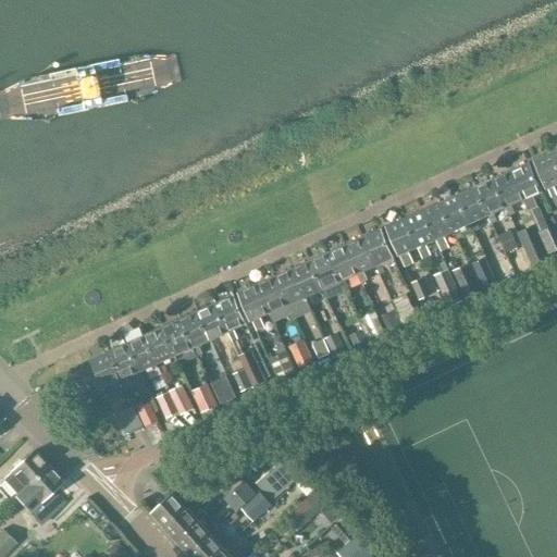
[(556,184),(556,161),(553,153),(535,161),(547,189),(547,188),(552,197),(556,195),(553,186),(556,184)]
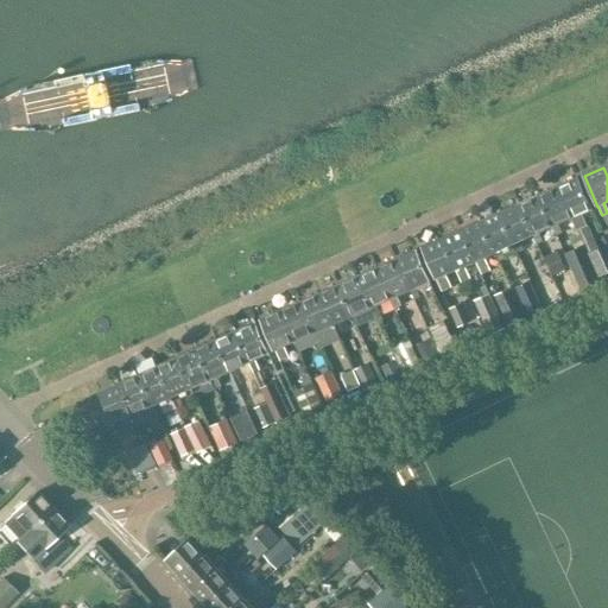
[(577,179),(558,188),(571,217),(577,230),(578,232),(588,227),(588,226),(582,214),(591,209),(577,179)]
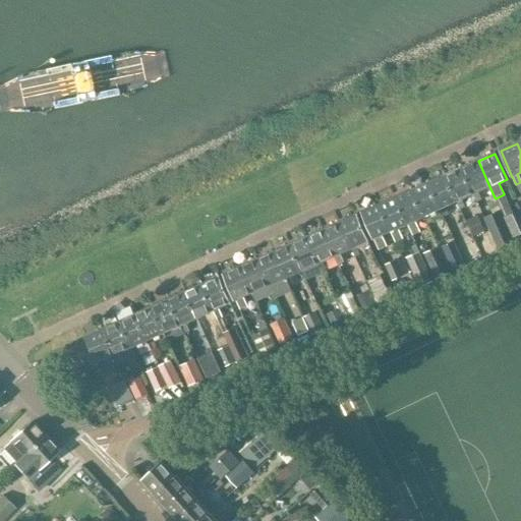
[(478,161),(462,168),(473,194),(477,201),(481,199),(477,192),(489,186),(478,161)]
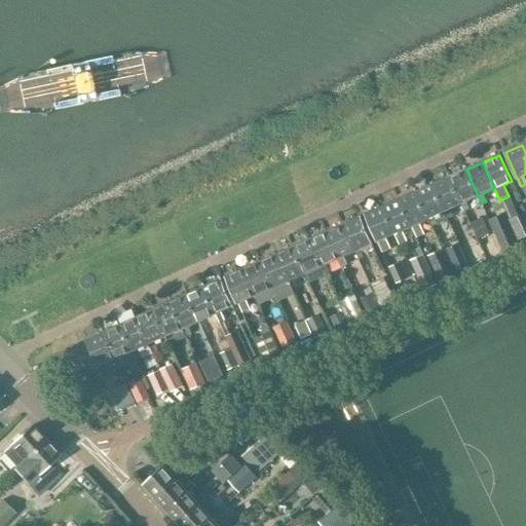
[(466,170),(449,178),(461,203),(464,212),(470,210),(466,201),(478,196),(466,170)]
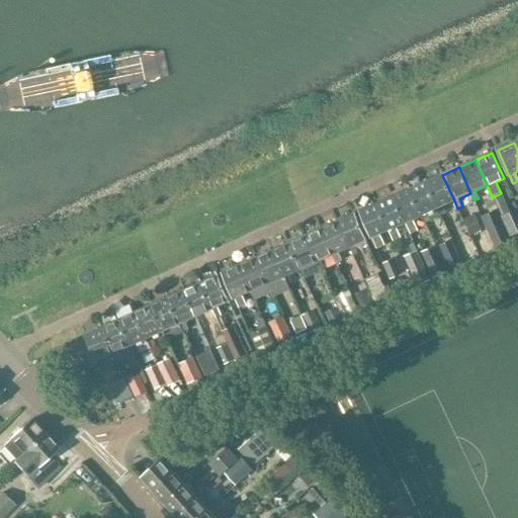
[(442,175),(426,182),(438,207),(441,216),(446,213),(442,205),(454,200),(442,175)]
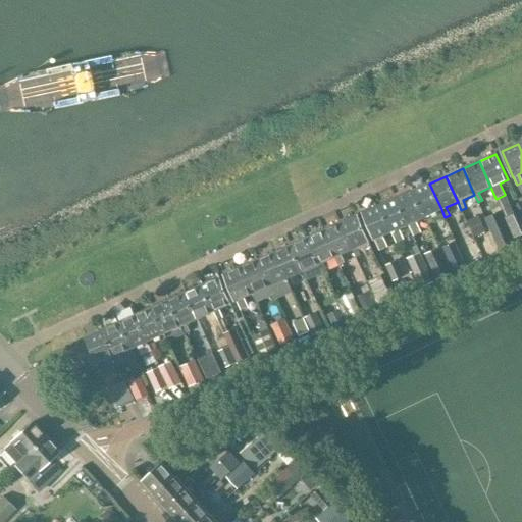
[(429,184),(413,191),(425,217),(428,224),(433,222),(429,215),(441,209),(429,184)]
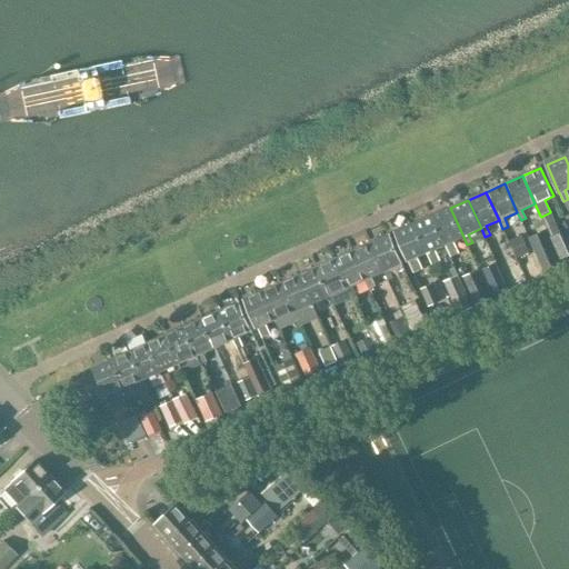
[(450,208),(432,216),(445,245),(449,253),(453,251),(450,242),(463,237),(450,208)]
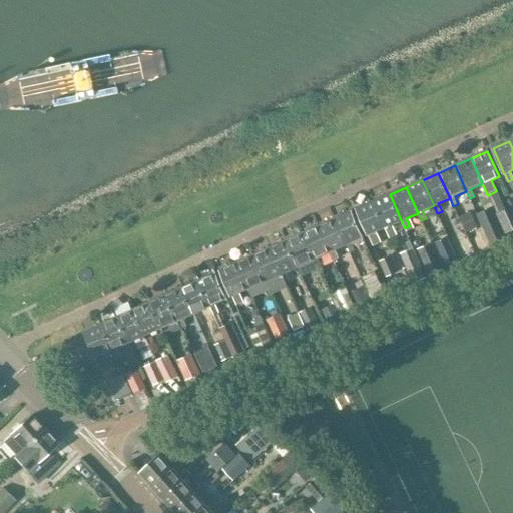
[(401,220),(390,194),(373,202),(385,227),(388,235),(393,233),(396,231),(393,224),(401,220)]
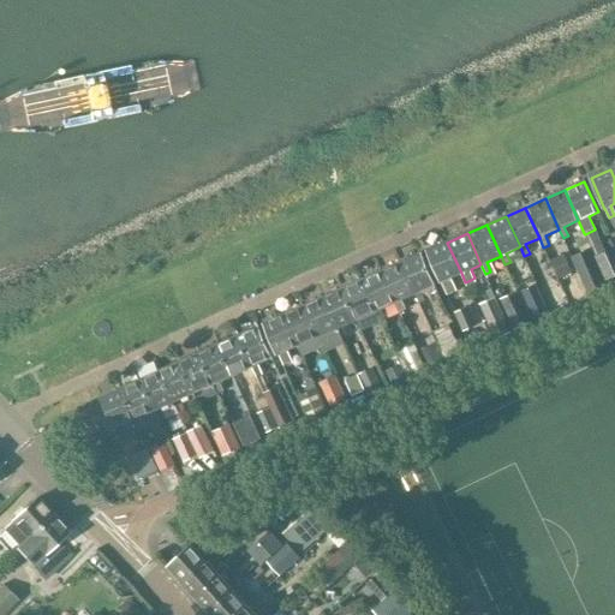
[(461,273),(447,243),(428,251),(442,282),(446,291),(452,288),(455,287),(452,278),(461,273)]
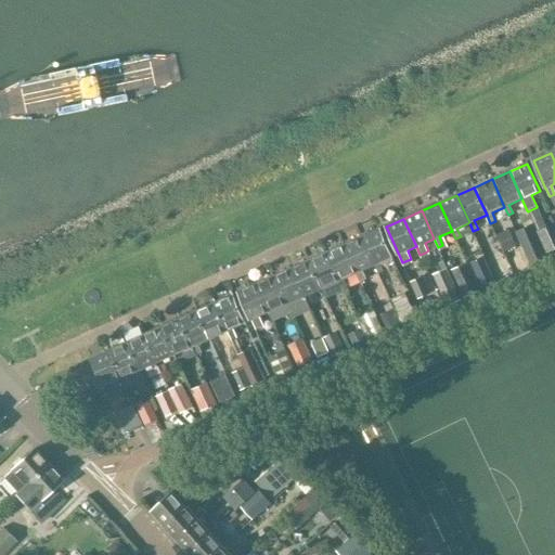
[(515,233),(531,270),(549,262),(533,224),(515,233)]
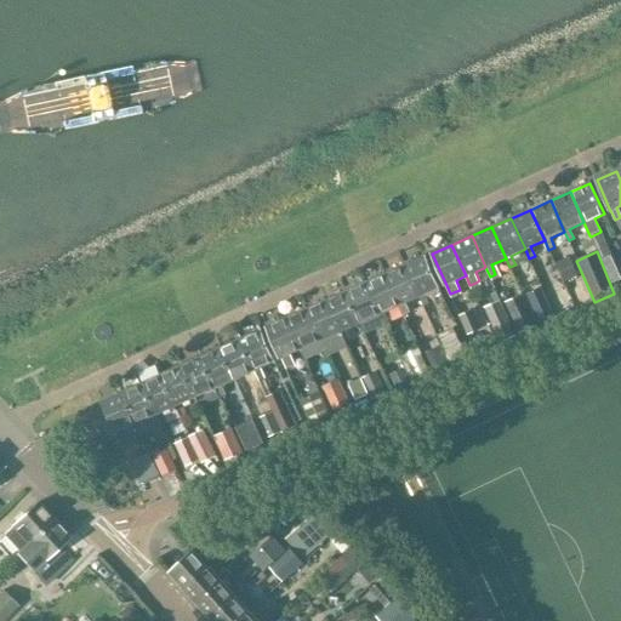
[(602,261),(611,284),(620,279),(620,254),(620,251),(602,261)]
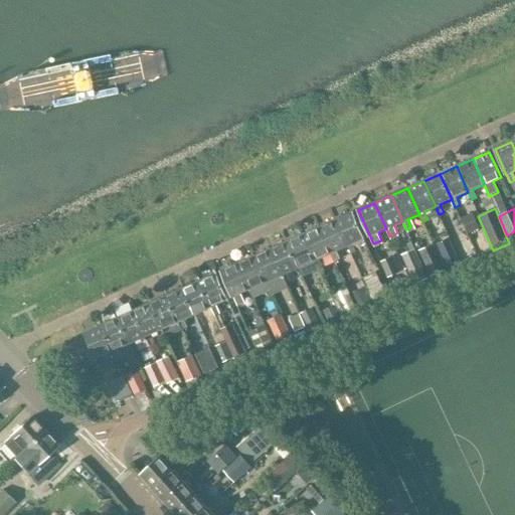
[(353,212),(336,220),(347,246),(351,253),(355,251),(352,243),(364,238),(353,212)]
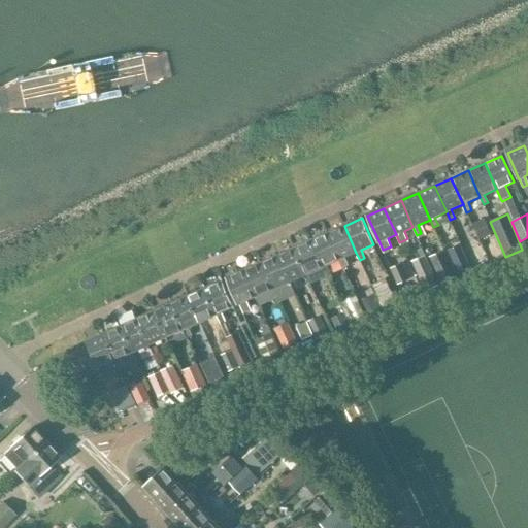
[(485,220),(472,225),(480,241),(491,236),(485,220)]
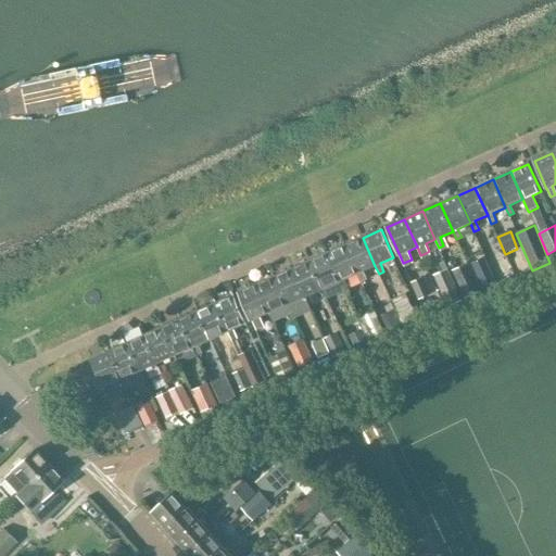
[(363,238),(345,245),(357,274),(361,281),(366,279),(363,272),(375,266),(363,238)]
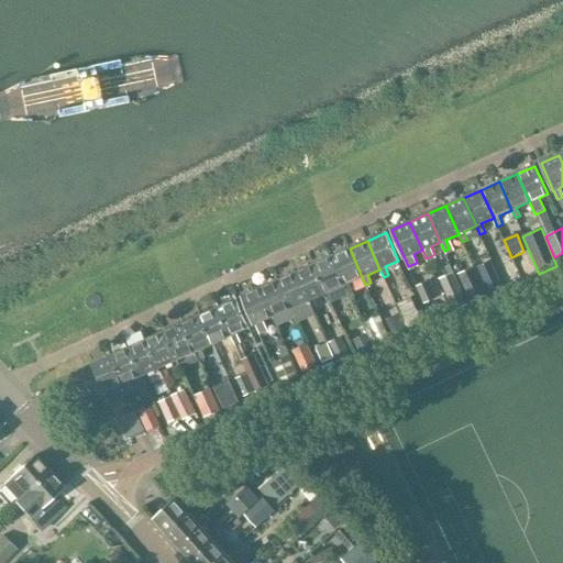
[(350,249),(331,256),(344,285),(348,294),(353,290),(349,283),(362,277),(350,249)]
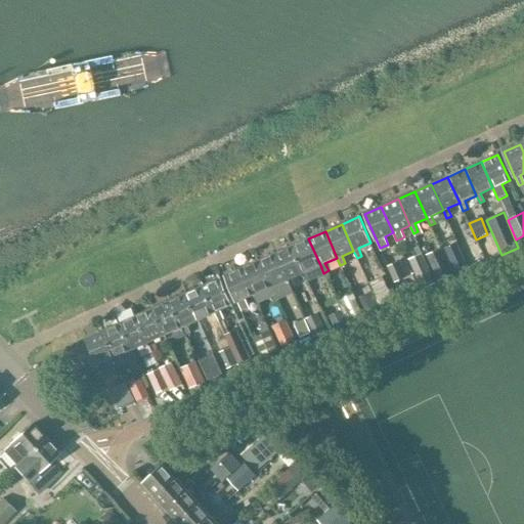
[(320,265),(308,238),(292,247),(304,272),(308,281),(324,274),(323,273),(320,265)]
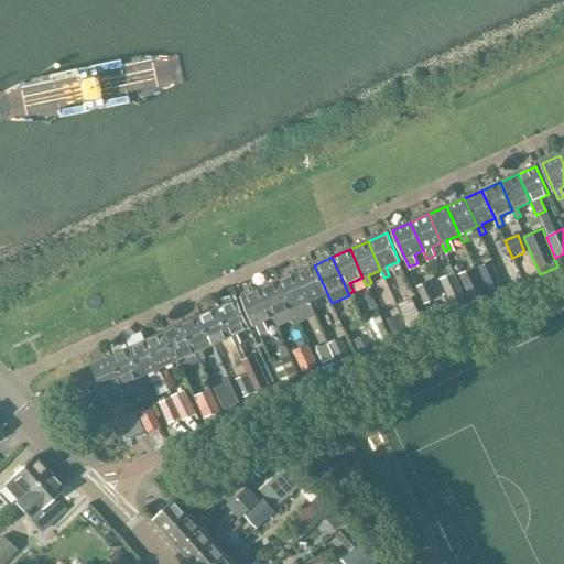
[(478,268),(490,296),(503,291),(491,261),(478,268)]
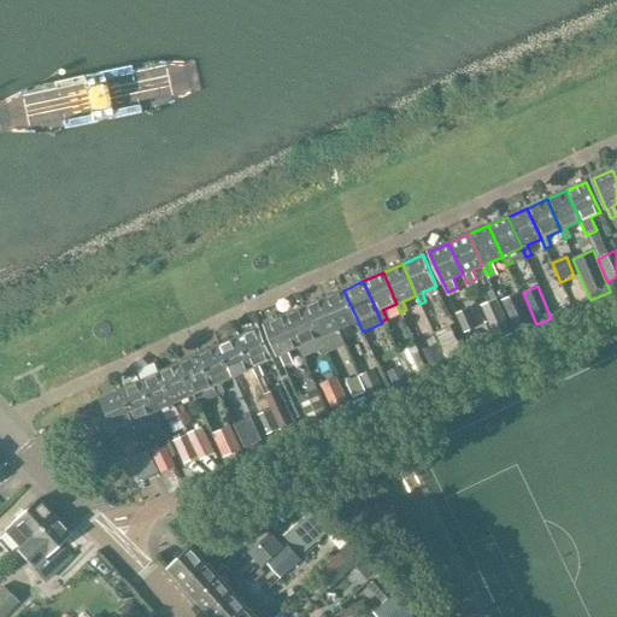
[(344,291),(324,299),(338,330),(342,339),(348,336),(344,328),(358,321),(344,291)]
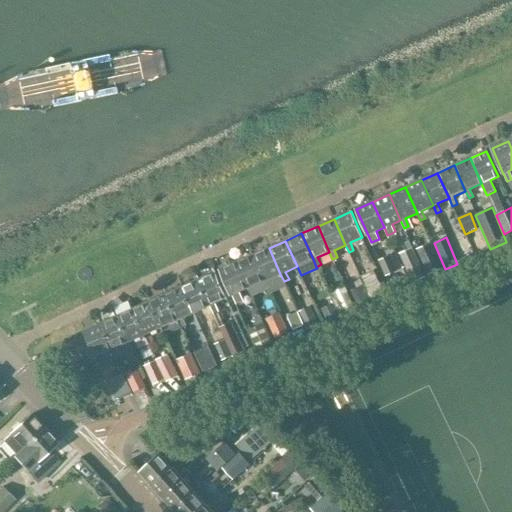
[(418,251),(428,274),(439,269),(430,247),(418,251)]
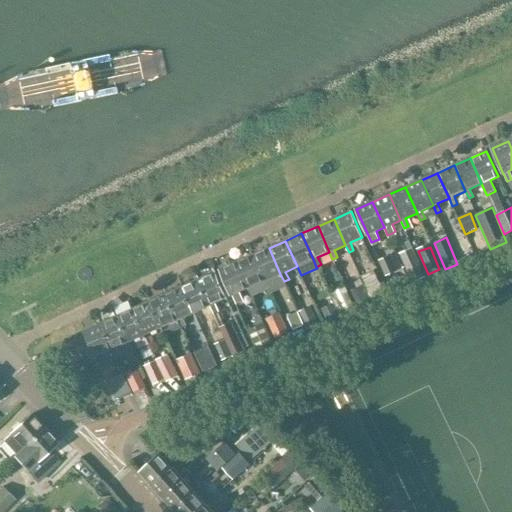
[(269,248),(253,255),(264,281),(268,289),(270,294),(271,295),(287,288),(286,287),(284,281),(280,274),(269,248)]
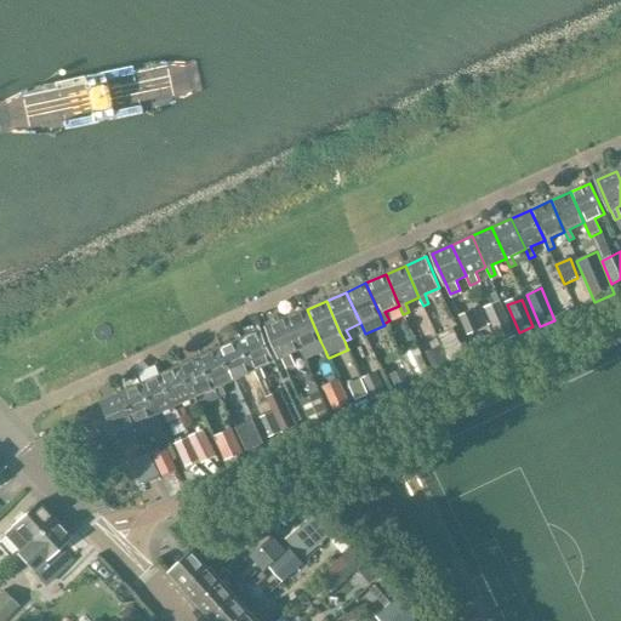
[(500,302),(485,308),(500,340),(514,334),(500,302)]
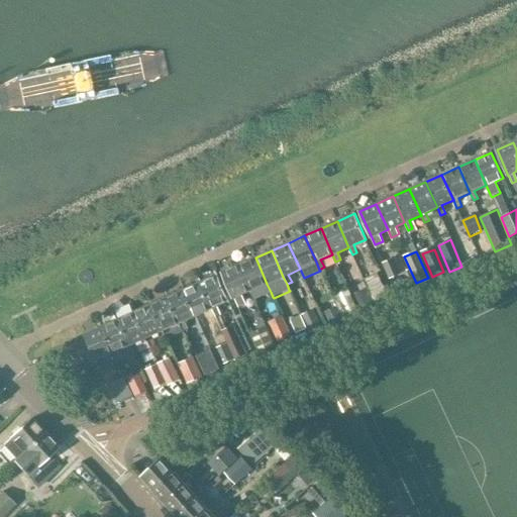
[(259,297),(271,292),(267,284),(255,257),(238,265),(250,291),(253,299),(259,297)]
